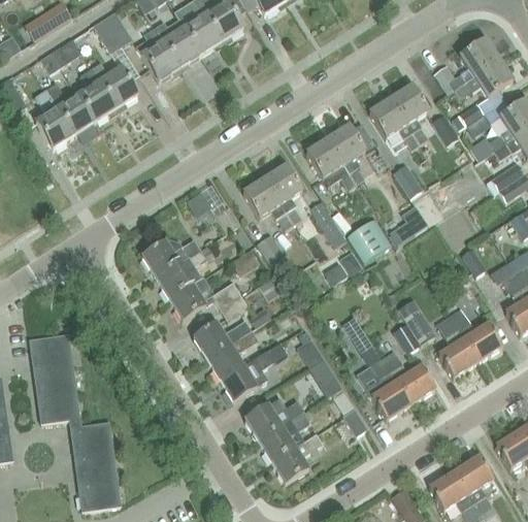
[(128,0),(125,7),(143,17),(151,1),(149,0),(128,0)]
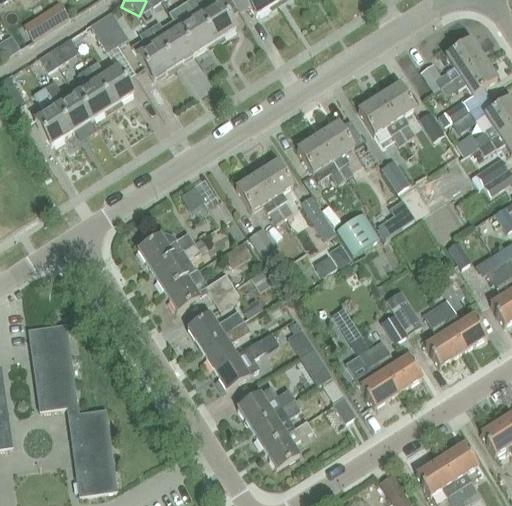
[(215,41),(198,16),(189,0),(186,0),(177,6),(188,22),(178,29),(194,54),(215,41)]
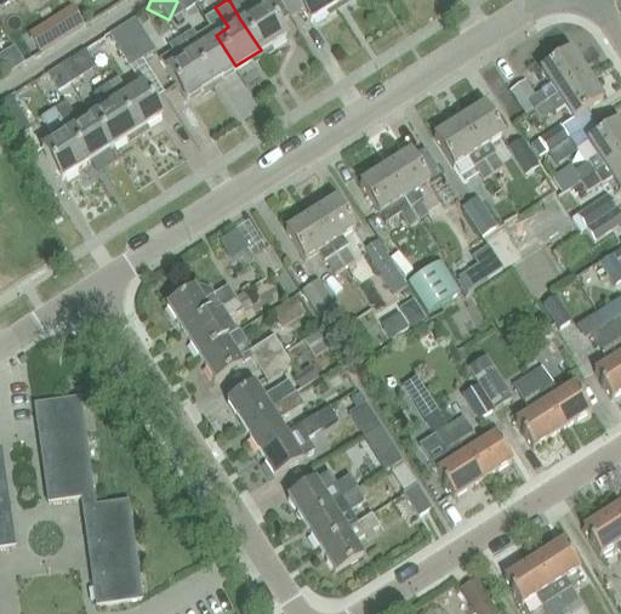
[(289,11),(281,0),(229,0),(240,20),(261,50),(285,34),(275,20),(289,11)]
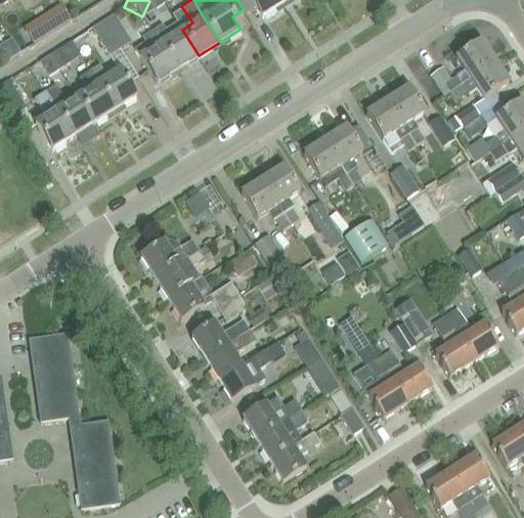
[(237,0),(244,9),(244,11),(254,5),(261,16),(282,3),(280,0),(237,0)]
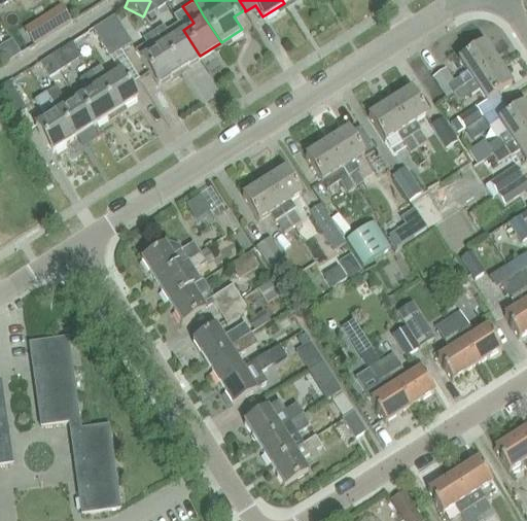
[(59,2),(40,14),(50,30),(69,19),(64,11),(59,2)]
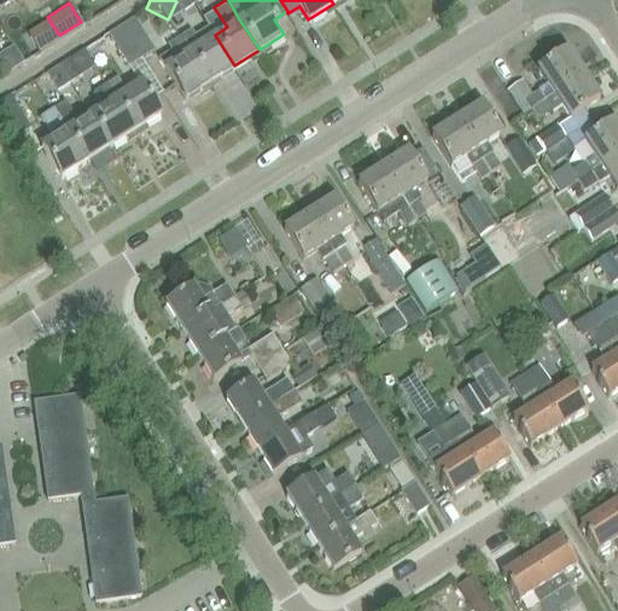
[(132,13),(118,22),(140,56),(153,47),(136,22),(132,13)]
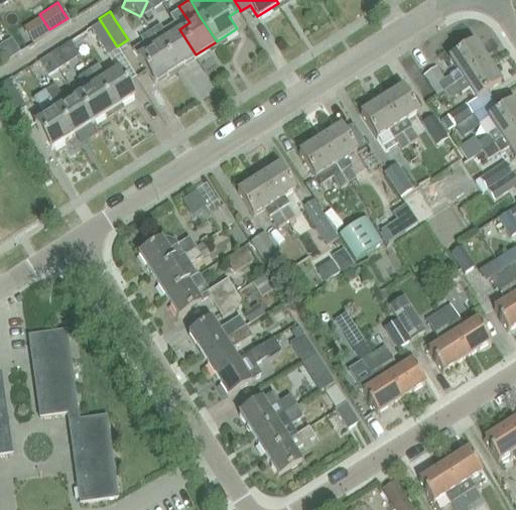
[(251,23),(261,40),(274,32),(264,16),(251,23)]
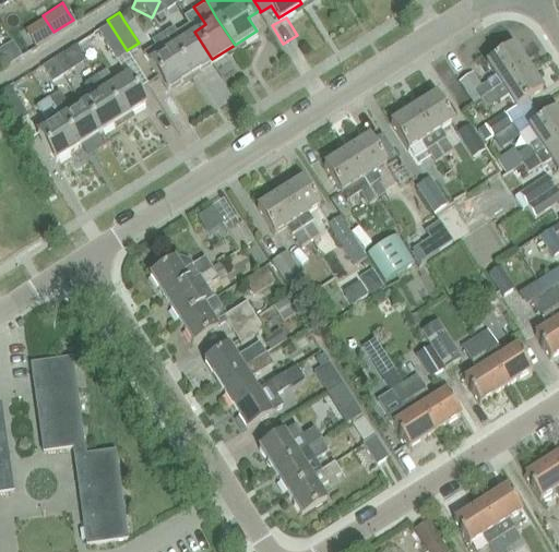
[(116,58),(127,50),(107,20),(96,27),(116,58)]
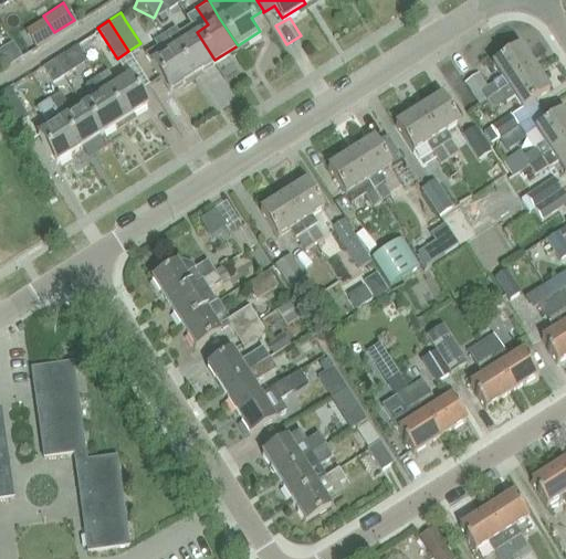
[(176,24),(165,31),(174,46),(192,74),(215,60),(197,32),(191,22),(179,30),(176,24)]
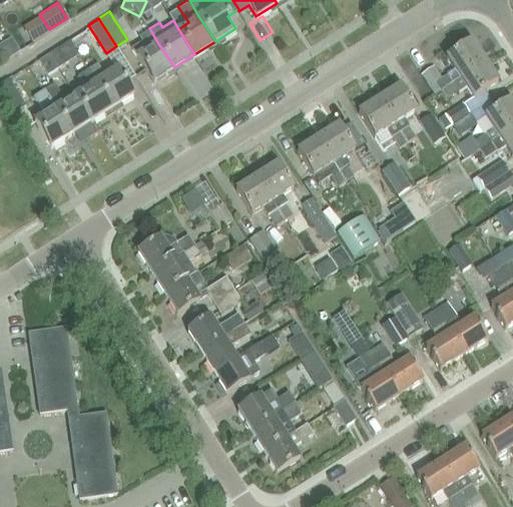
[(149,28),(139,34),(142,39),(132,46),(153,80),(174,67),(157,42),(149,28)]
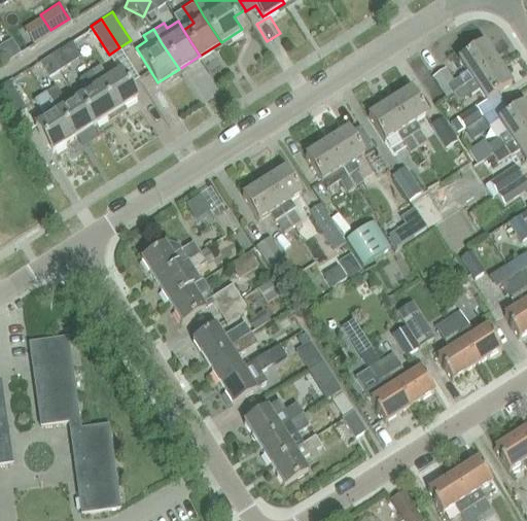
[(0,47),(6,58),(19,50),(10,38),(0,44),(0,47)]
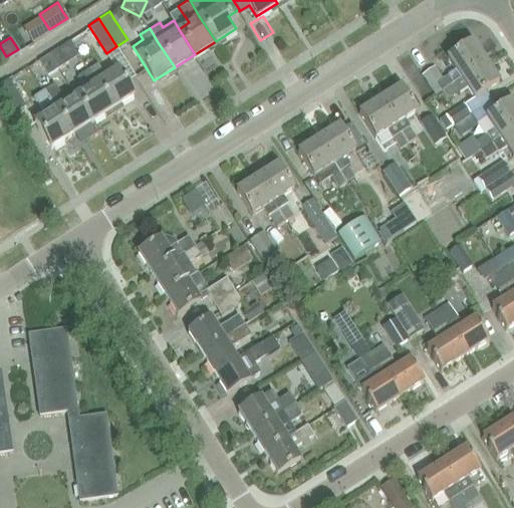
[(339,56),(354,48),(349,39),(334,47),(339,56)]
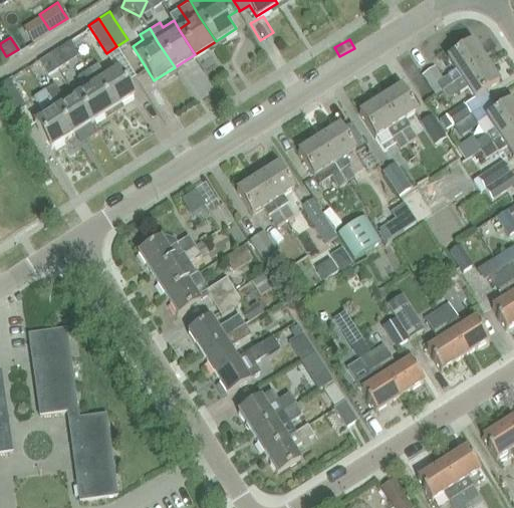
[(435,91),(441,87),(484,59),(471,39),(446,55),(454,67),(442,75),(434,63),(422,71),(435,91)]
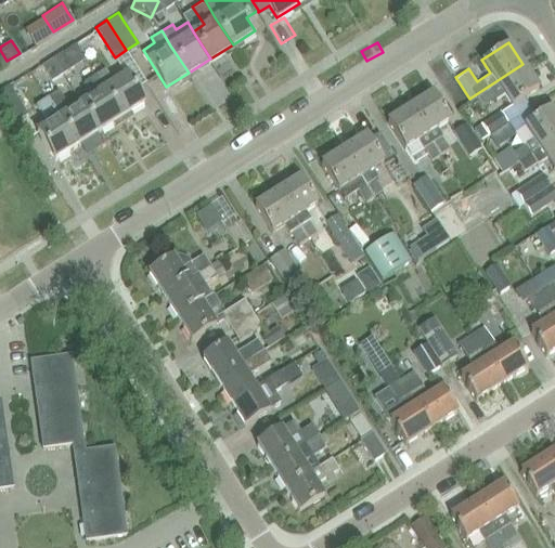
[(74,65),(67,54),(63,48),(52,55),(63,73),(74,65)]
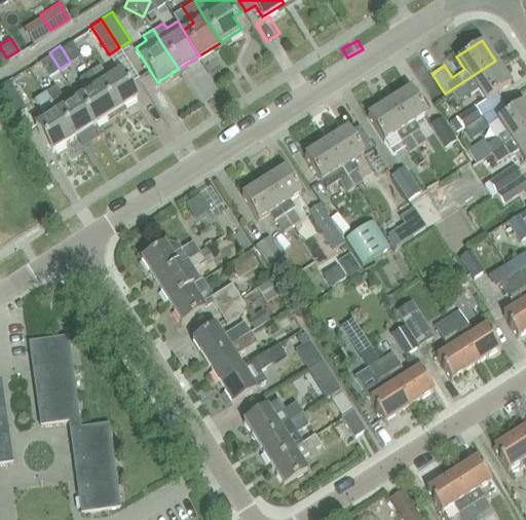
[(48,75),(60,69),(49,52),(38,60),(48,75)]
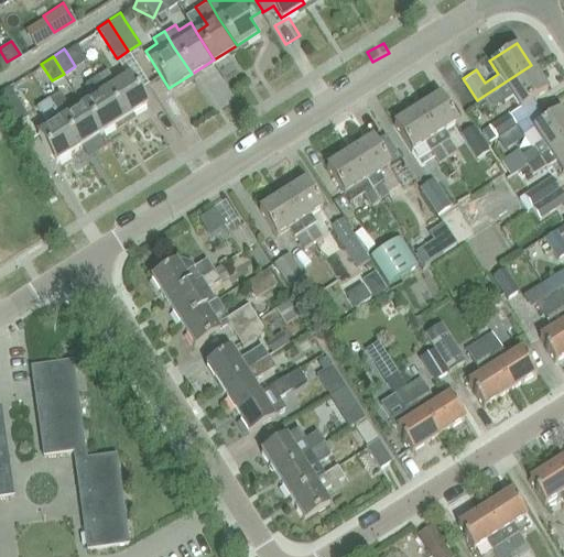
[(518,105),(545,86),(531,65),(484,96),(490,106),(502,97),(503,99),(511,94),(518,105)]
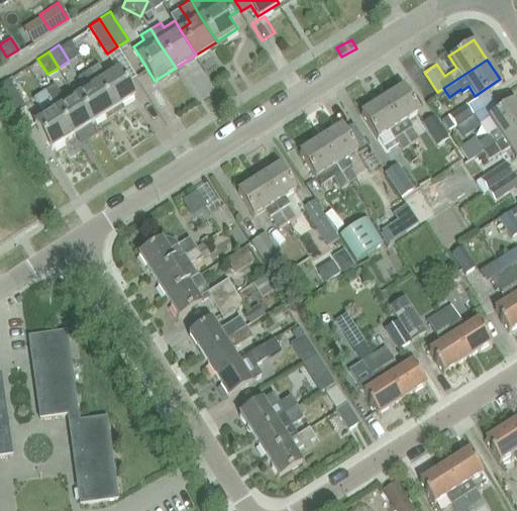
[(117,68),(106,75),(98,62),(88,68),(113,108),(133,94),(117,68)]
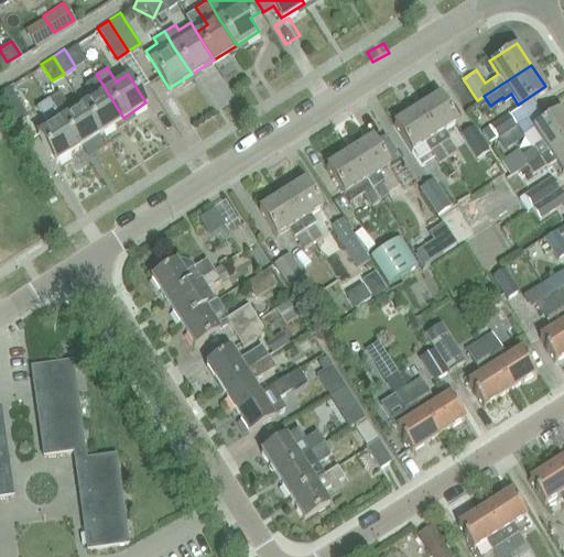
[(123,118),(96,74),(86,80),(95,95),(83,102),(100,132),(123,118)]
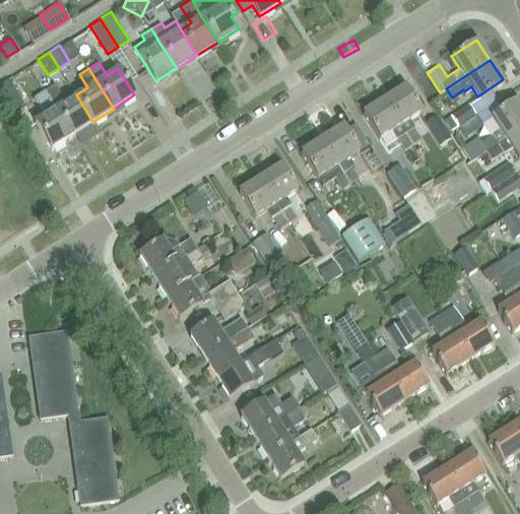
[(0,81),(0,88),(14,112),(25,105),(8,76),(0,81)]
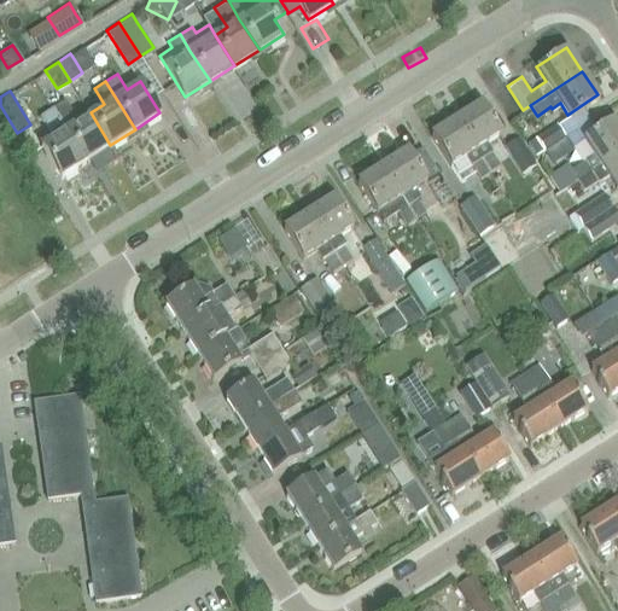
[(163,92),(153,95),(165,124),(176,120),(163,92)]
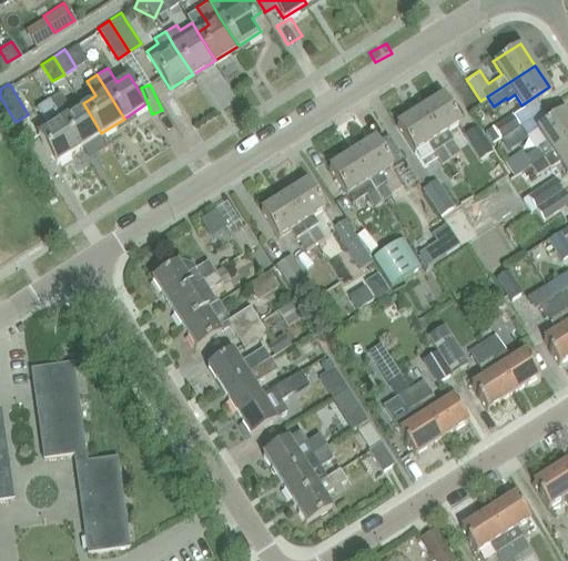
[(83,103),(73,110),(60,89),(49,97),(61,116),(60,118),(78,148),(101,133),(83,103)]
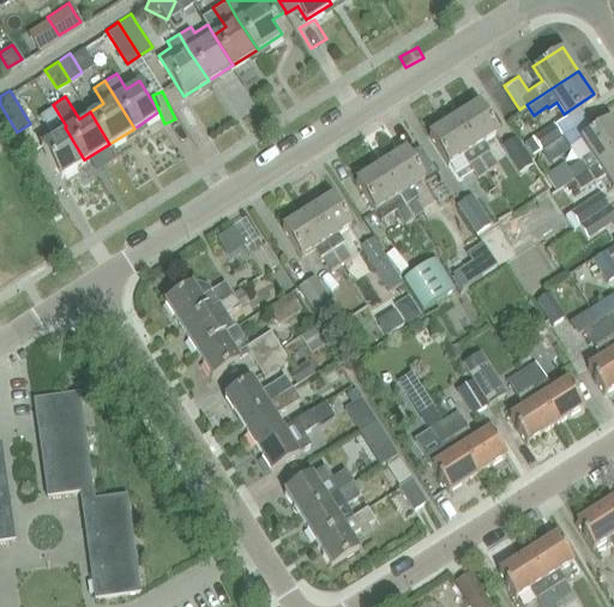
[(483,138),(497,130),(477,100),(452,116),(487,169),(499,162),(483,138)]
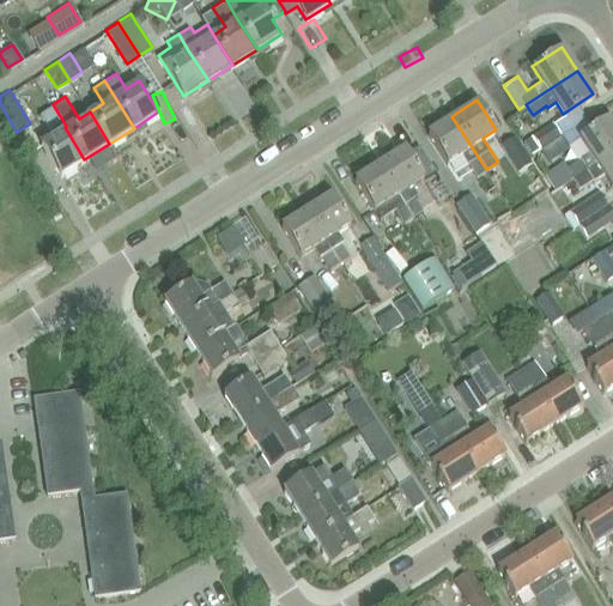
[(60,175),(84,159),(65,127),(66,126),(53,104),(40,113),(54,134),(40,143),(60,175)]
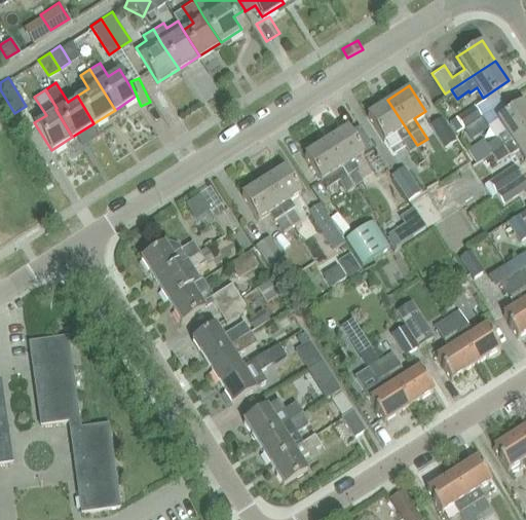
[(387,100),(366,113),(382,138),(396,130),(409,150),(417,145),(387,100)]
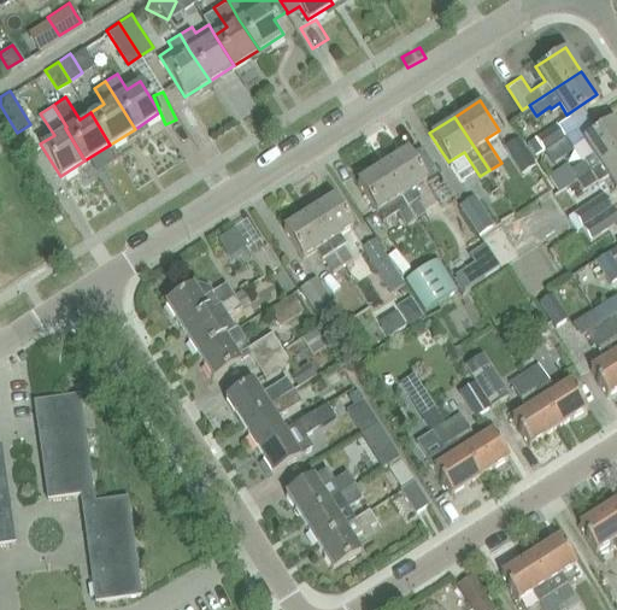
[(559,187),(569,181),(616,148),(616,123),(612,117),(582,136),(593,152),(571,166),(566,159),(548,171),(559,187)]
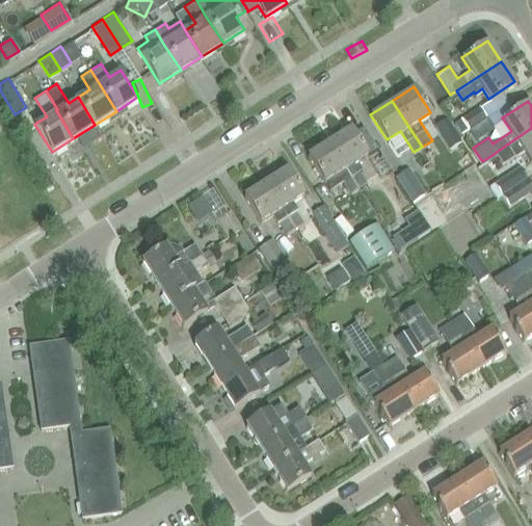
[(479,104),(461,115),(469,127),(486,115),(479,104)]
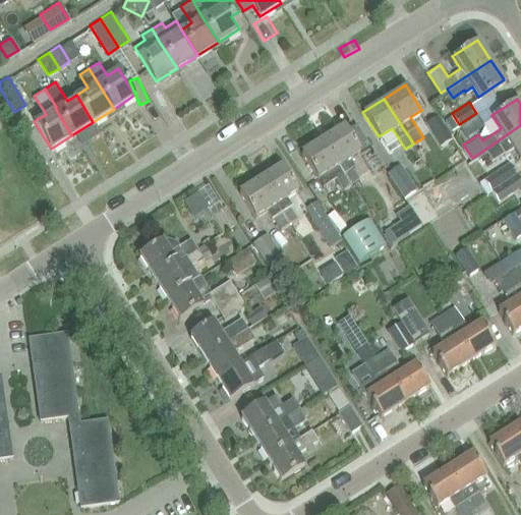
[(438,113),(424,121),(440,145),(452,136),(438,113)]
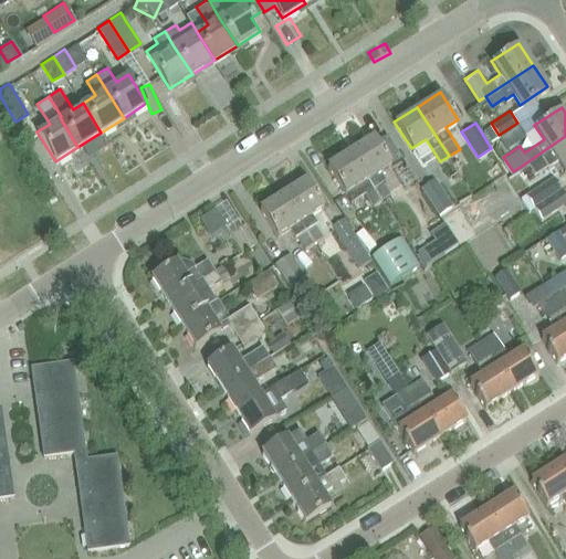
[(377,171),(390,162),(373,136),(349,150),(380,199),(390,192),(377,171)]
